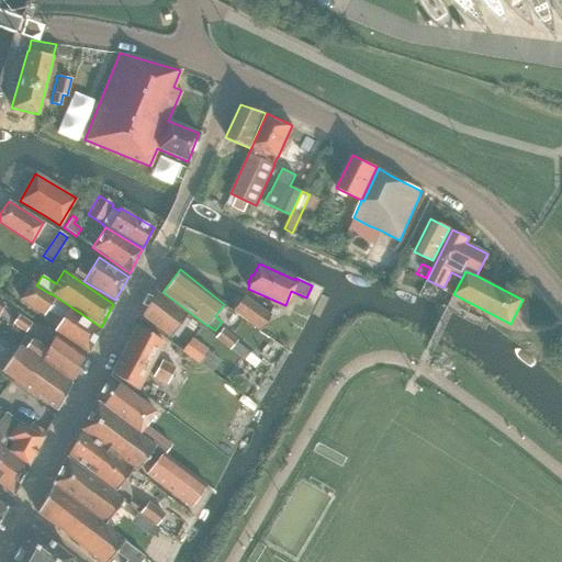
[(36,285),(36,284),(32,281),(20,300),(44,316),(47,310),(63,321),(55,330),(89,353),(102,329),(51,294),(36,285)]
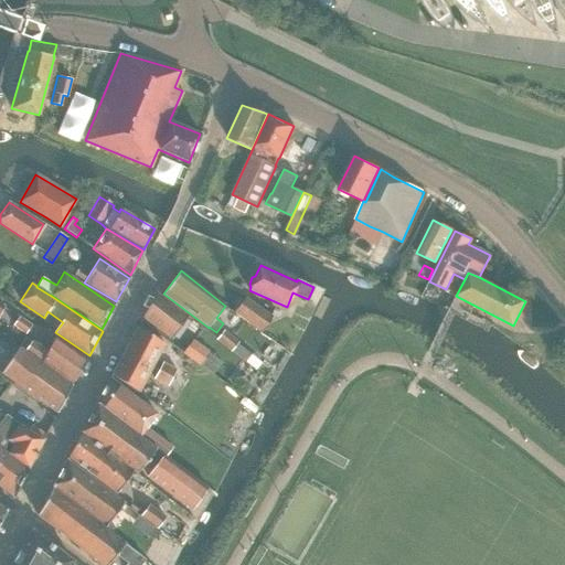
[(171,338),(187,317),(155,292),(142,317),(171,338)]
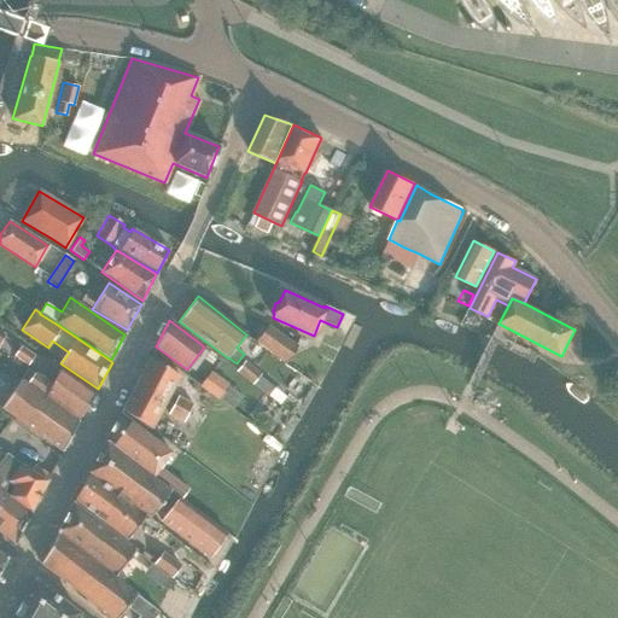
[(285,363),(297,347),(267,325),(255,342),(285,363)]
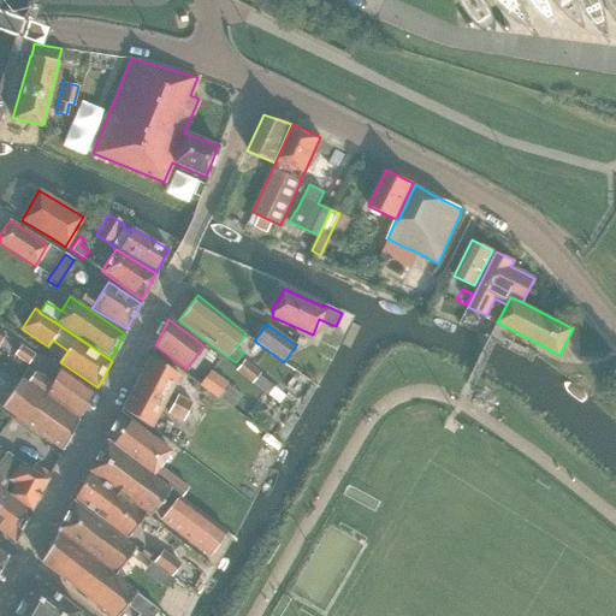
[(34,354),(21,344),(13,354),(27,363),(34,354)]
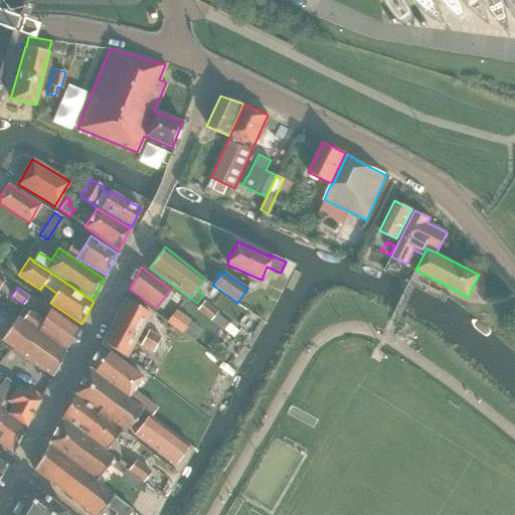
[(125,298),(113,320),(138,334),(149,313),(125,298)]
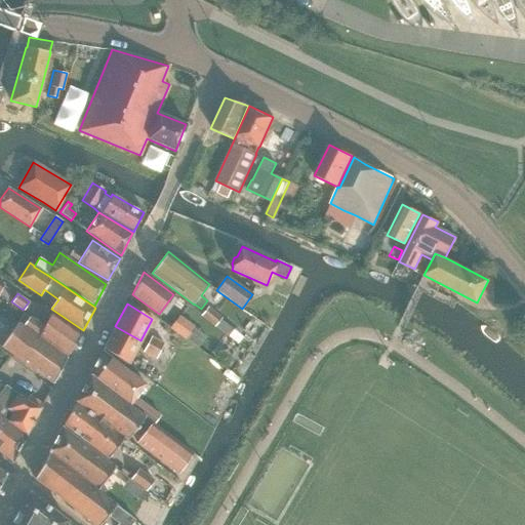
[(220,319),(220,318),(207,307),(201,315),(214,326),(215,325),(228,334),(233,328),(220,319)]
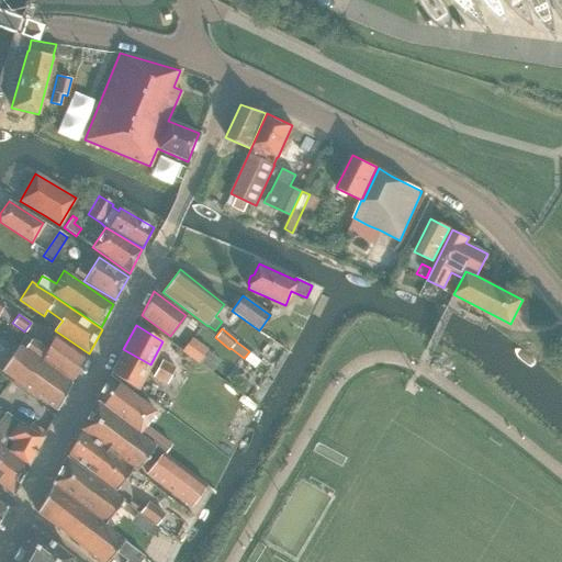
[(31,339),(24,349),(41,360),(71,383),(86,356),(55,335),(46,350),(31,339)]
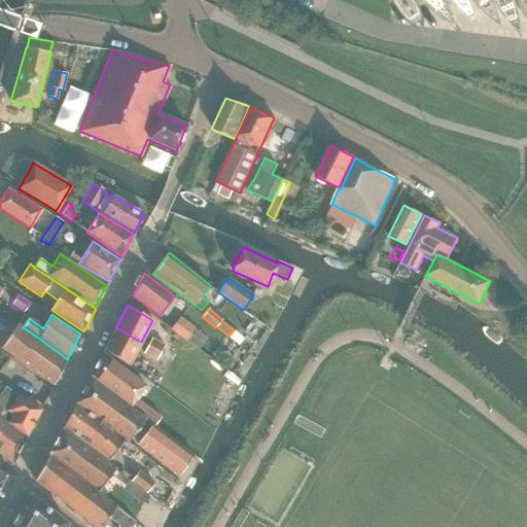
[(179,317),(170,328),(175,331),(187,341),(196,329),(179,317)]
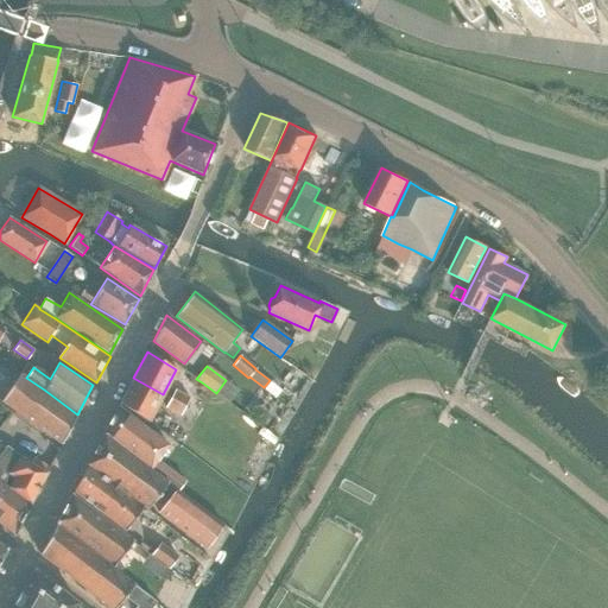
[(62,444),(77,415),(19,374),(1,400),(62,444)]
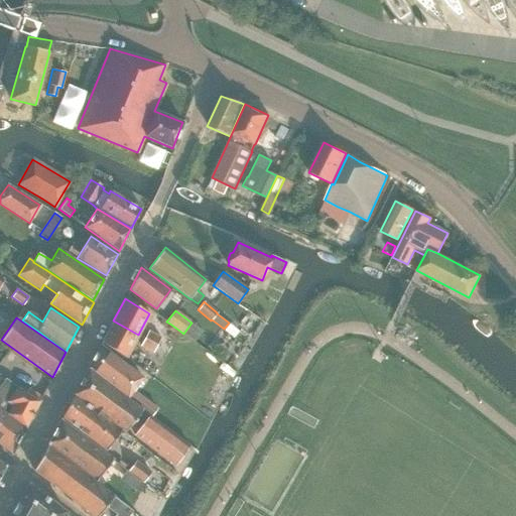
[(237,318),(223,334),(230,341),(244,326),(237,318)]
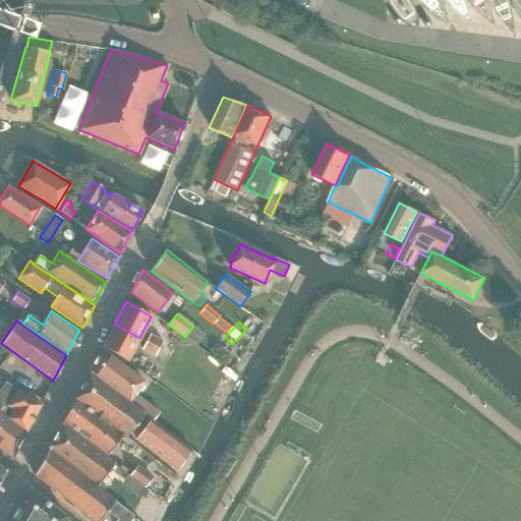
[(127,361),(139,338),(114,324),(103,346),(127,361)]
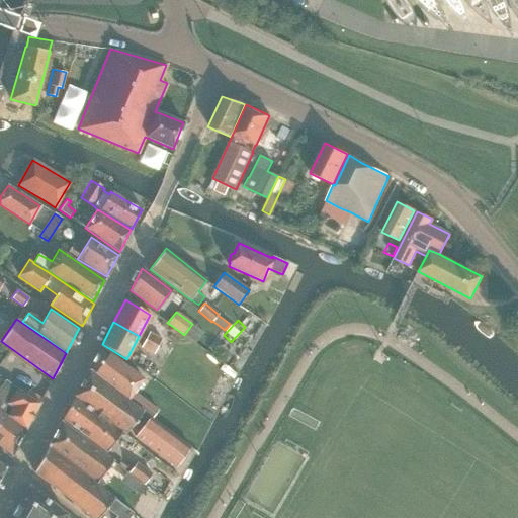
[(161,338),(150,331),(141,346),(152,353),(161,338)]
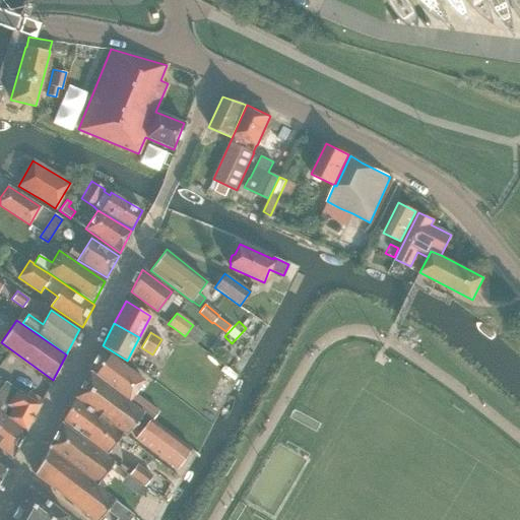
[(144,414),(149,418),(151,419),(157,411),(134,394),(143,381),(101,348),(88,371),(143,413),(144,414)]
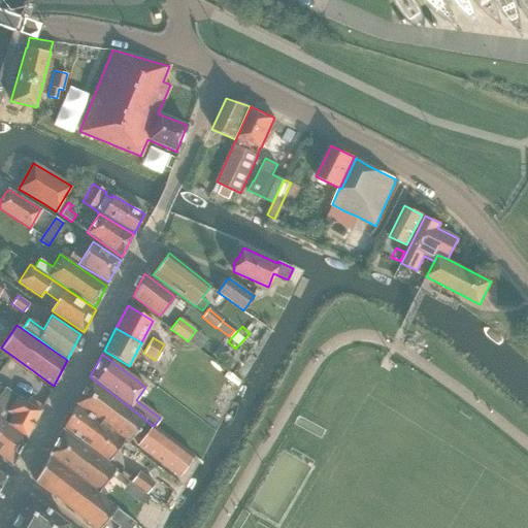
[(145,420),(90,377),(76,403),(127,442),(129,439),(145,420)]
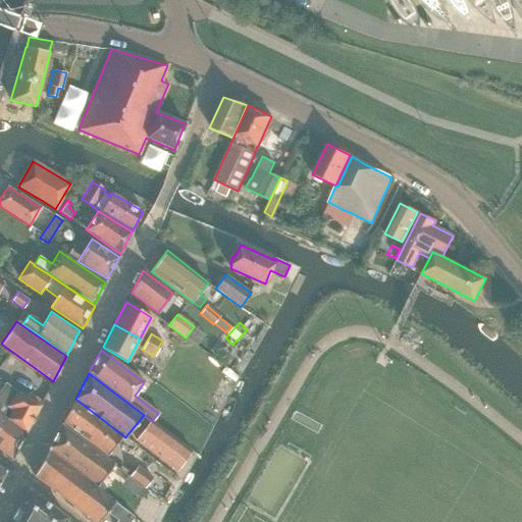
[(40,406),(17,392),(5,382),(0,387),(0,413),(1,415),(25,433),(40,406)]
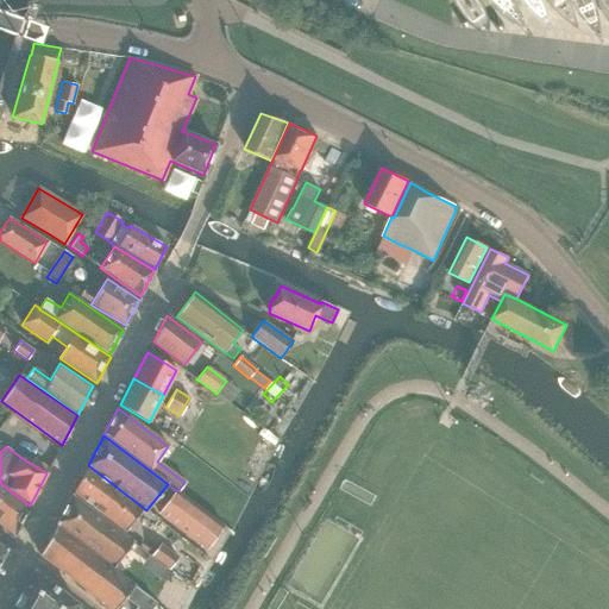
[(73,493),(105,516),(124,531),(142,508),(123,493),(87,465),(73,493)]
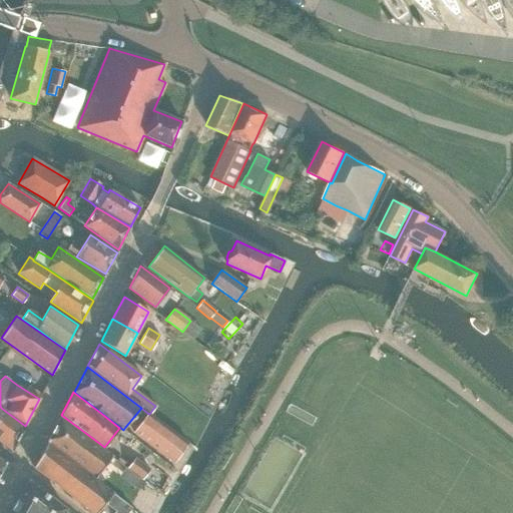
[(1,408),(0,406),(0,441),(12,451),(25,426),(1,408)]
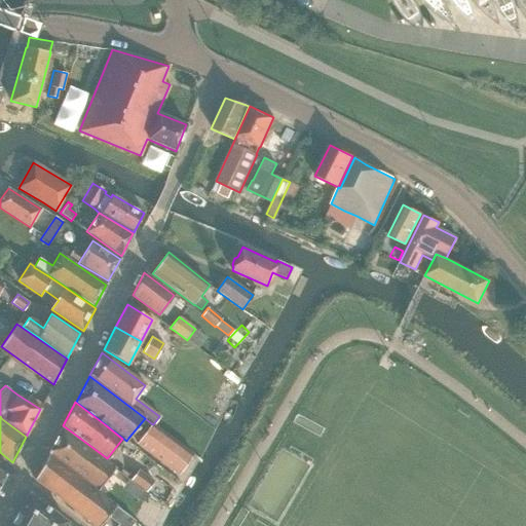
[(192,454),(153,424),(151,423),(136,443),(179,475),(192,454)]
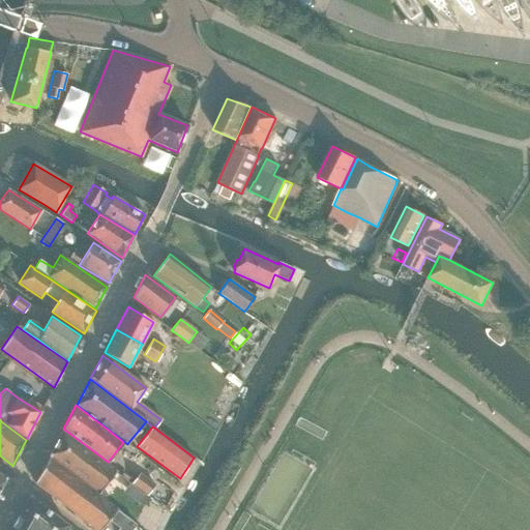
[(133,486),(115,472),(62,432),(49,457),(98,495),(110,480),(126,493),(133,486)]
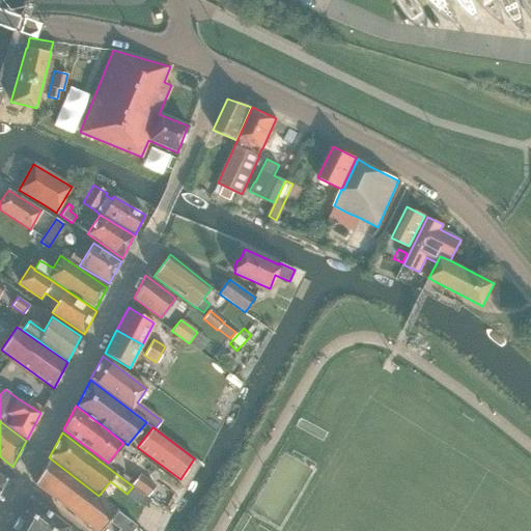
[(131,530),(136,526),(116,511),(116,510),(49,458),(34,483),(95,530),(101,530),(108,522),(119,529),(117,530),(131,530)]
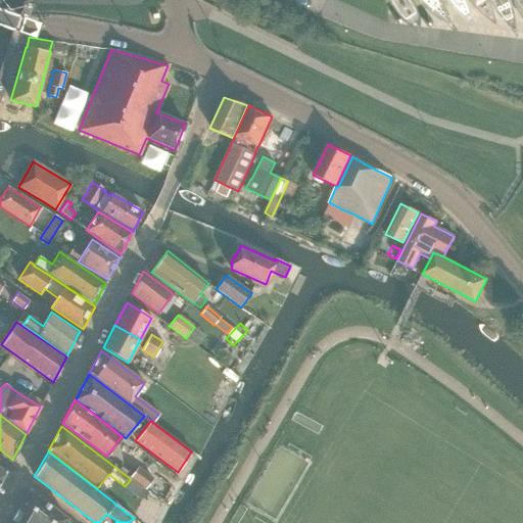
[(153,478),(138,466),(130,477),(145,488),(153,478)]
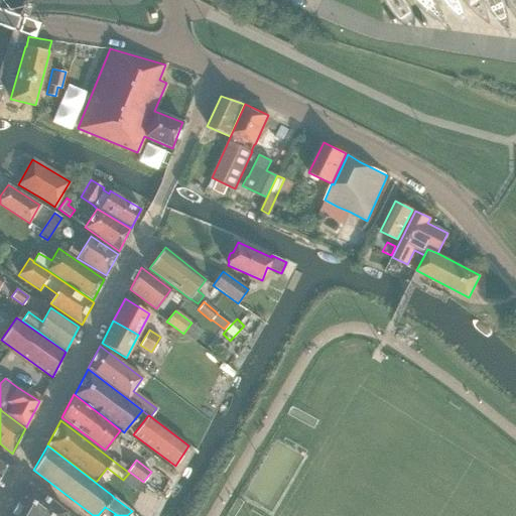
[(63,515),(66,513),(27,484),(9,515),(63,515)]
